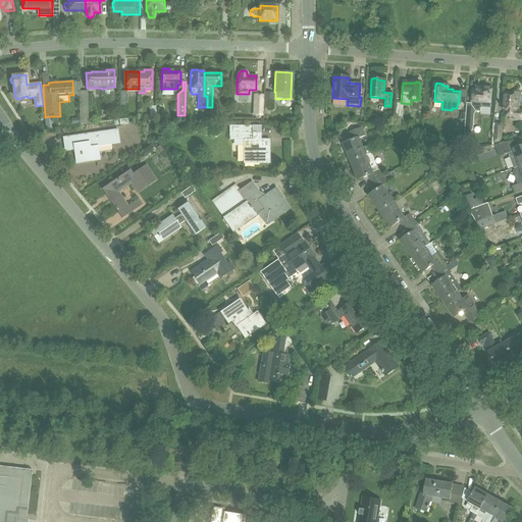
[(465,127),(464,135),(472,135),(472,131),(473,131),(474,114),(476,111),(480,111),(480,106),(490,107),(491,102),(490,102),(491,88),(476,87),(476,91),(472,91),(471,104),(466,103),(466,113),(465,120),(465,127)]
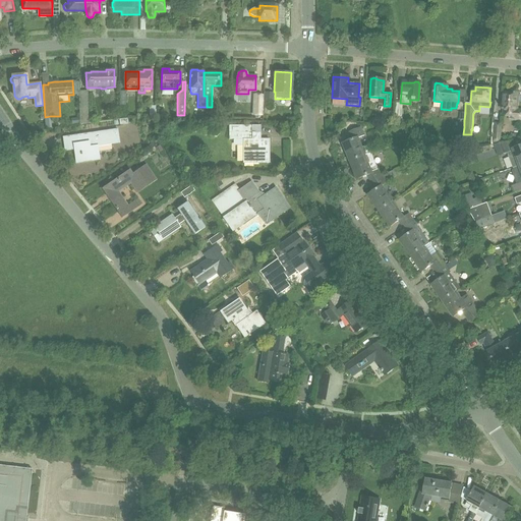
[(520,120),(520,110),(516,110),(518,93),(516,90),(513,90),(511,91),(511,94),(504,94),(503,103),(502,103),(501,109),(503,109),(503,110),(505,111),(504,115),(510,115),(510,120),(520,120)]
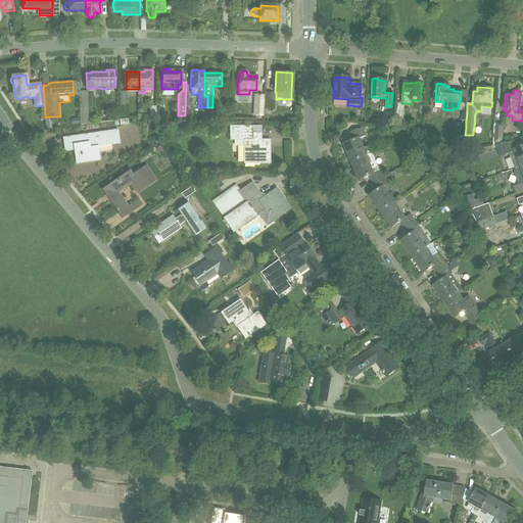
[(80,91),(81,112),(88,112),(87,91),(80,91)]
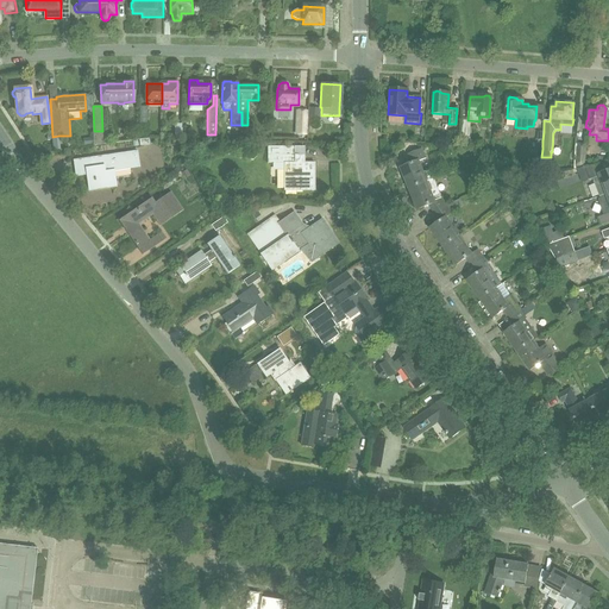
[(308,107),(307,110),(307,123),(319,124),(320,107),(308,107)]
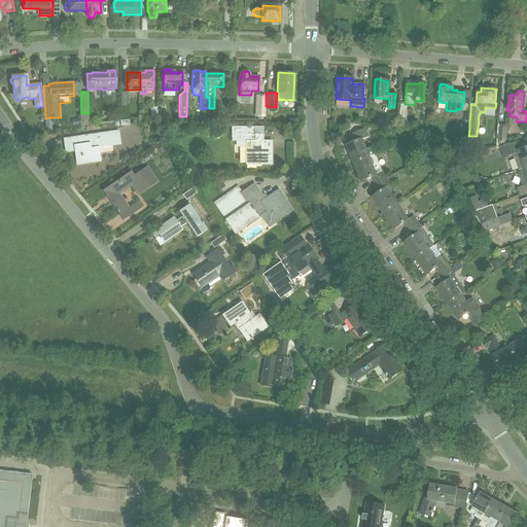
[(500,124),(497,142),(505,143),(507,125),(500,124)]
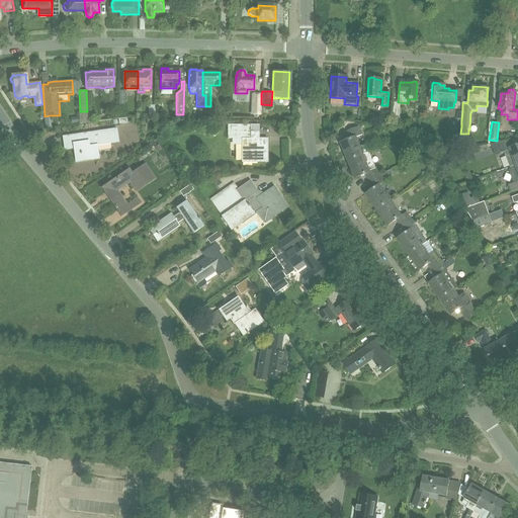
[(242,139),(242,145),(242,162),(252,162),(252,161),(267,161),(267,139),(259,139),(259,131),(250,131),(250,124),(232,124),(227,124),(227,132),(227,139),(232,139),(242,139)]
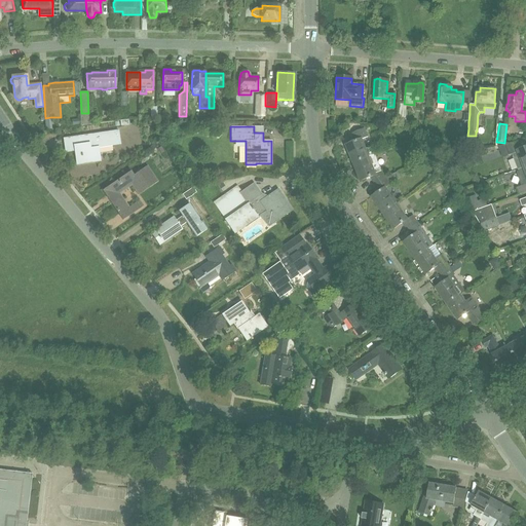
[(346,145),(353,162),(368,157),(375,154),(372,147),(365,149),(362,140),(368,138),(364,128),(352,134),(355,141),(346,145)]
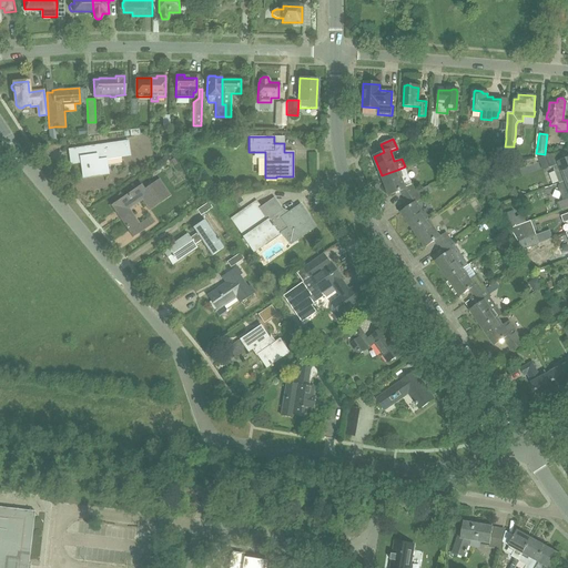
[(75,159),(75,163),(80,162),(82,178),(104,174),(104,171),(107,170),(105,159),(131,155),(129,141),(69,150),(70,159),(75,159)]
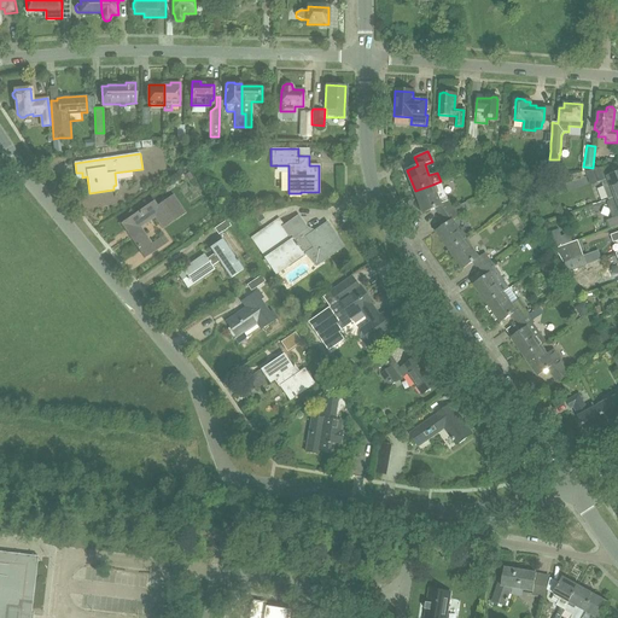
[(610,167),(592,170),(596,182),(598,184),(601,181),(608,199),(617,194),(617,172),(612,174),(610,167)]
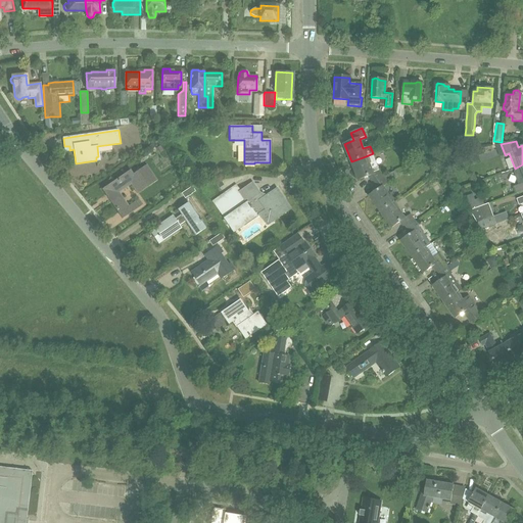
[(374,183),(384,177),(379,170),(373,153),(366,156),(351,161),(359,180),(369,176),(374,183)]
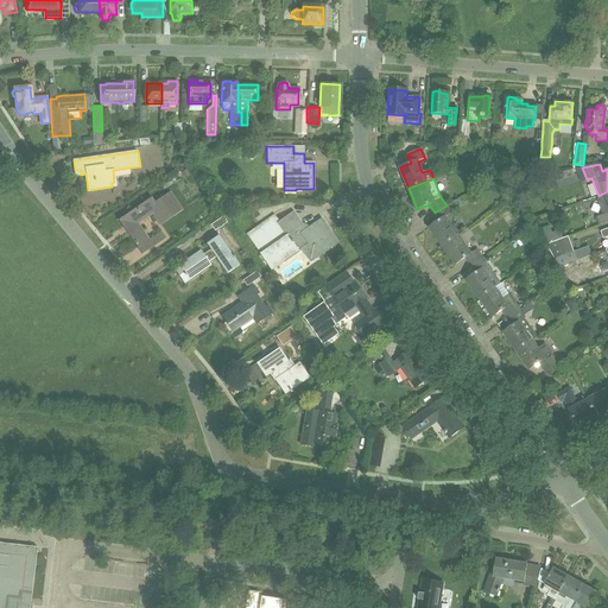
[(160,230),(156,234),(147,240),(135,223),(153,211),(162,225),(183,209),(170,191),(154,202),(151,197),(119,220),(143,254),(166,238),(160,230)]
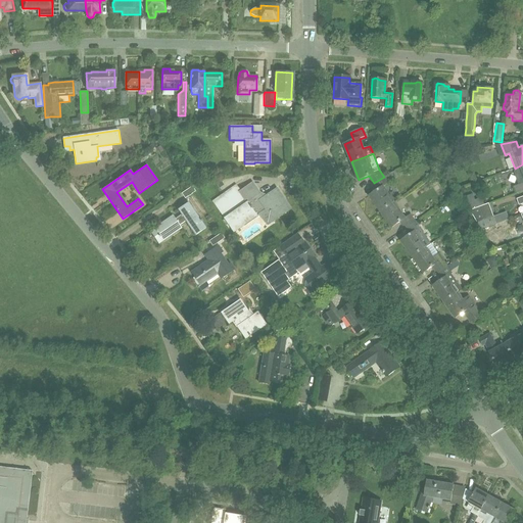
[(522,164),(515,169),(520,184),(513,187),(515,193),(522,190),(522,164)]
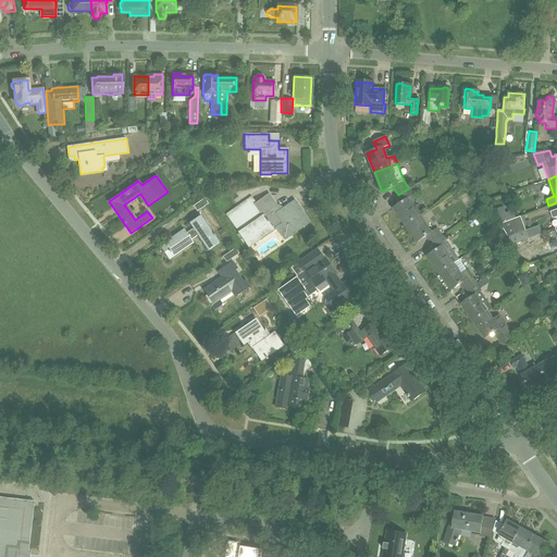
[(394,208),(406,225),(419,215),(408,199),(413,195),(409,188),(398,195),(403,202),(394,208)]
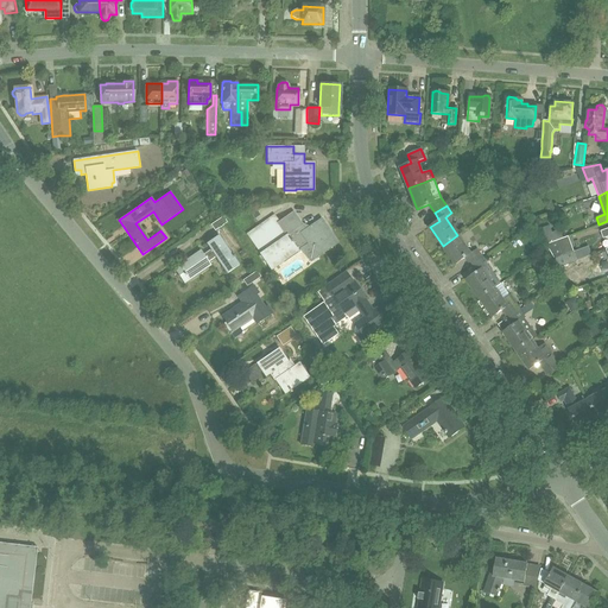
[(257,209),(251,214),(254,220),(260,215),(257,209)]
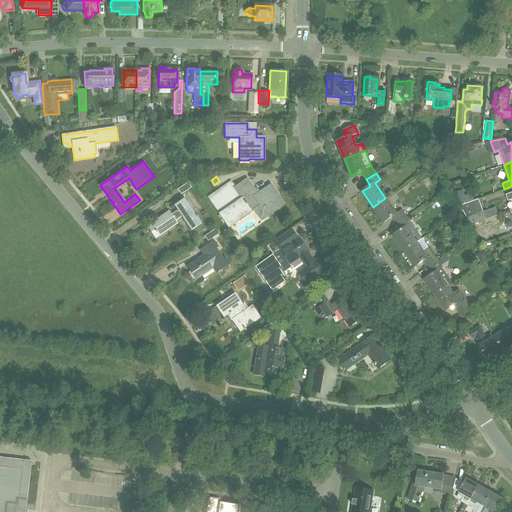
[(230,182),(231,181),(231,180),(207,197),(228,228),(260,205),(267,215),(283,204),(269,184),(257,193),(247,178),(234,188),(230,182)]
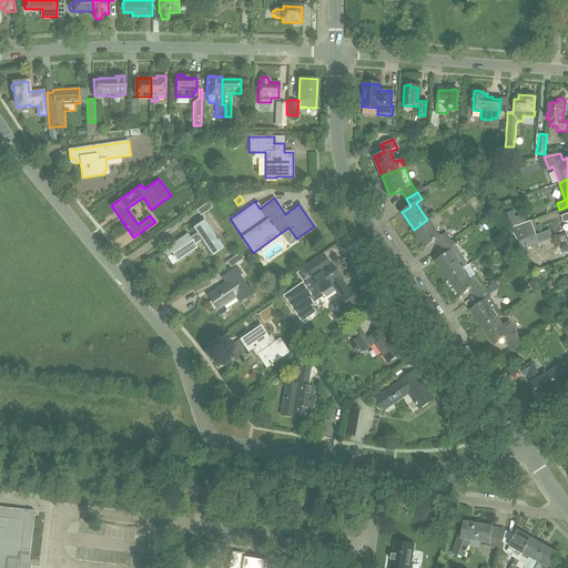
[(196,210),(201,215),(212,208),(208,202),(196,210)]
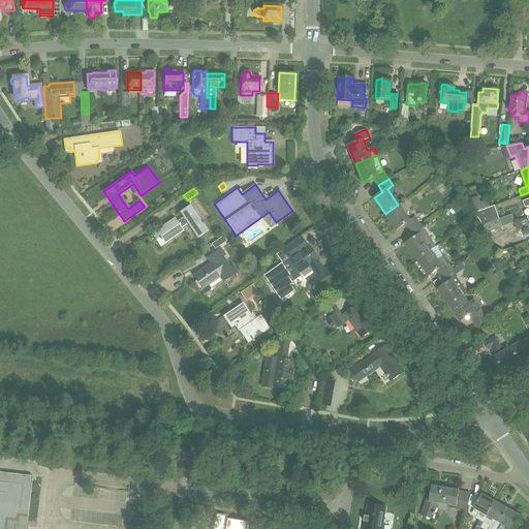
[(177,221),(175,218),(151,234),(160,247),(183,230),(181,227),(187,223),(197,238),(208,230),(189,205),(179,212),(183,217),(177,221)]
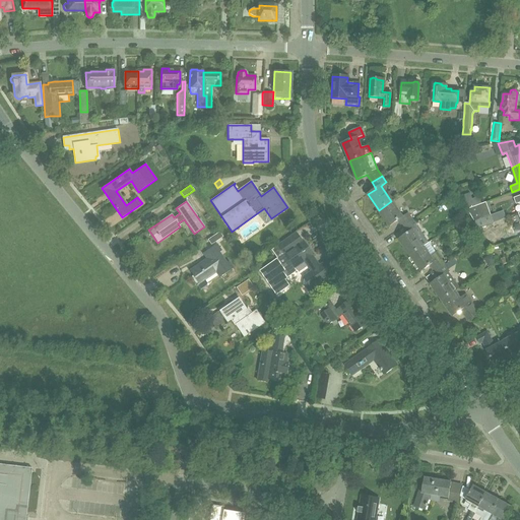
[(402,216),(391,201),(379,210),(390,226),(398,220),(403,226),(413,220),(407,212),(402,216)]
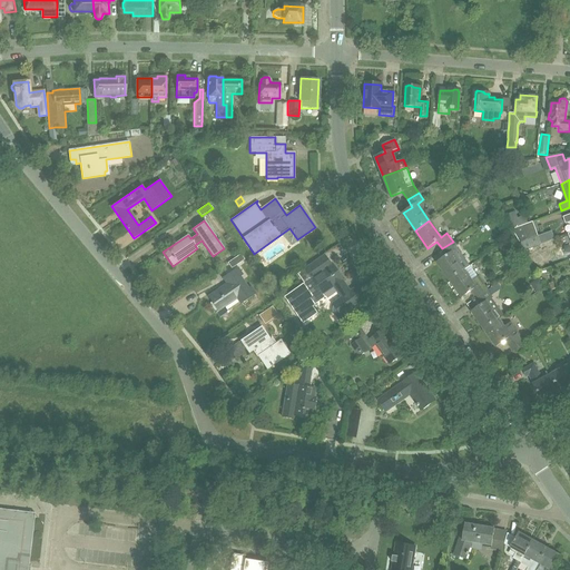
[(513,229),(512,229),(519,242),(538,235),(532,222),(528,224),(513,229)]
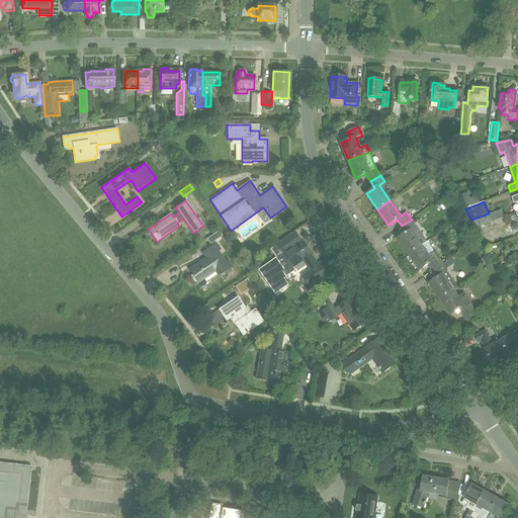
[(489,213),(471,220),(480,233),(493,225),(492,222),(489,214),(489,213)]
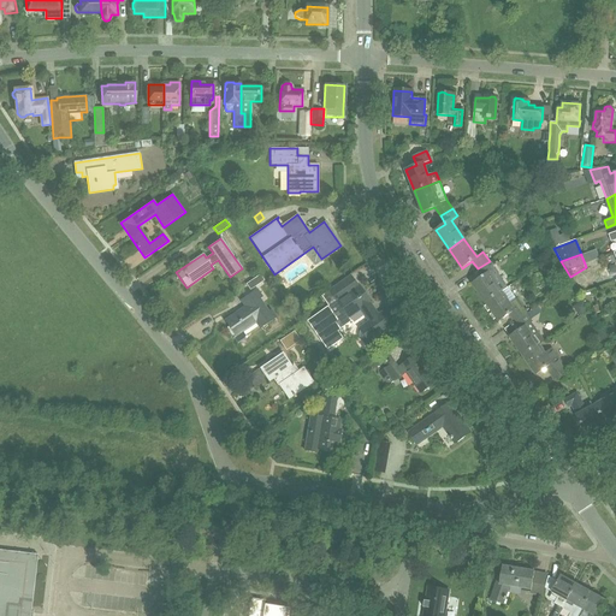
[(483,277),(473,284),(486,302),(501,292),(508,288),(495,268),(490,261),(478,268),(483,277)]
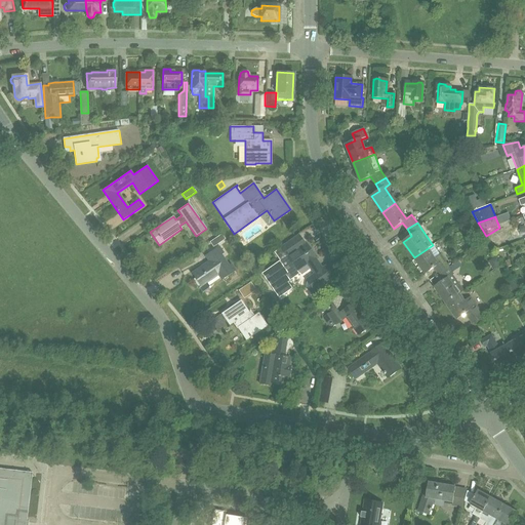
[(225,239),(221,234),(209,242),(213,247),(225,239)]
